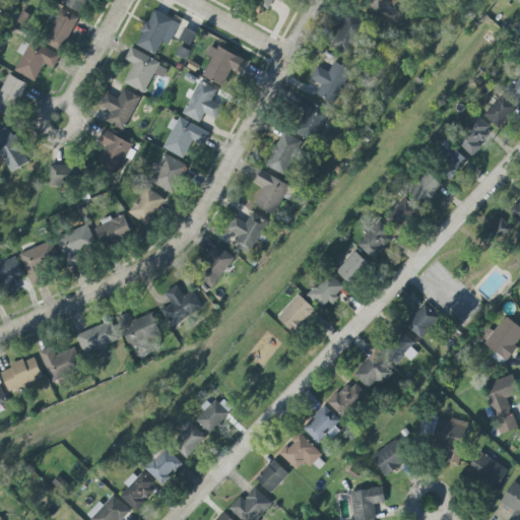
[(81,13),(87,0),(63,0),(62,4),(81,13)]
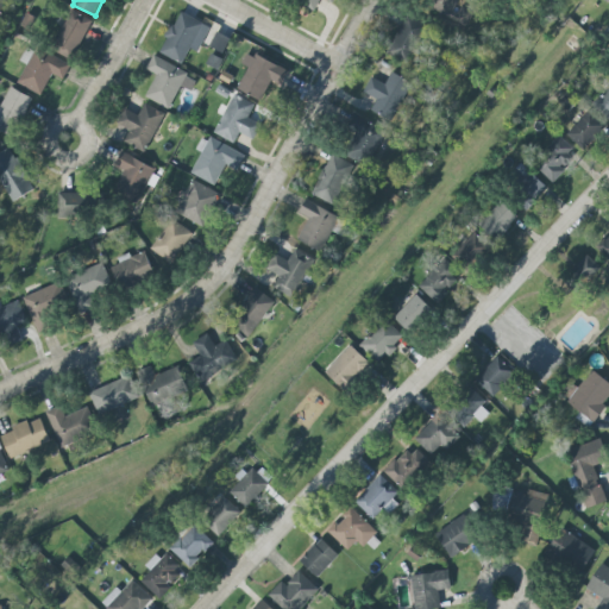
[(333,0),(299,0),(297,4),(314,11),(319,0),(325,0),(332,4),(333,0)]
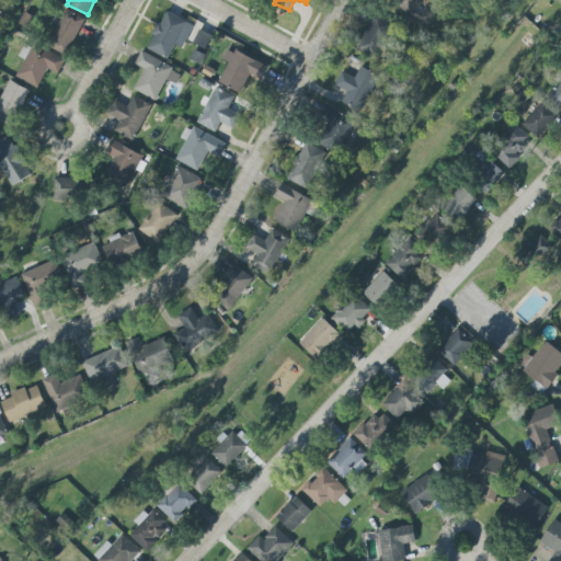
[(395,0),(392,6),(413,16),(422,0),(428,0),(431,1),(431,0),(395,0)]
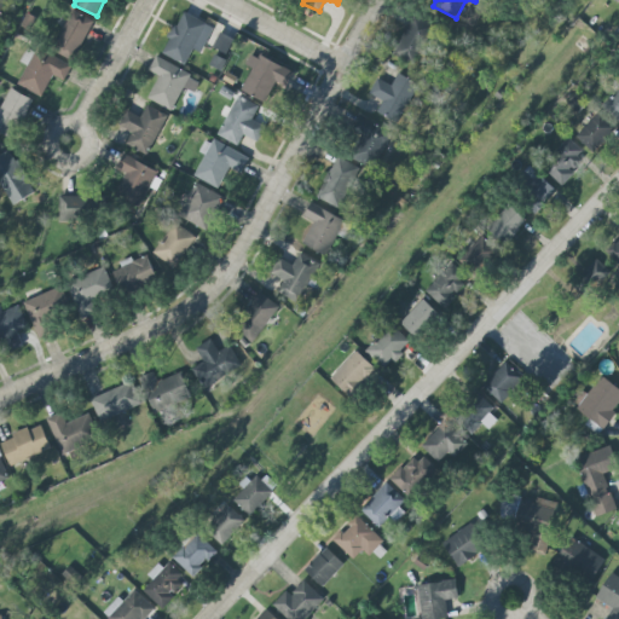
[(93,22),(71,10),(50,48),(71,61),(93,22)]
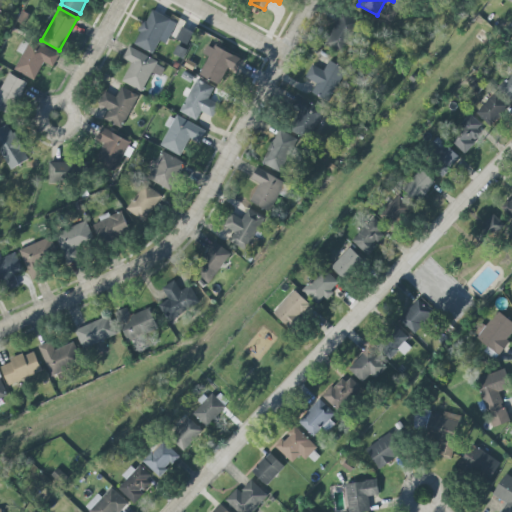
[(134,45),(153,54),(159,41),(166,44),(176,22),(150,10),(134,45)]
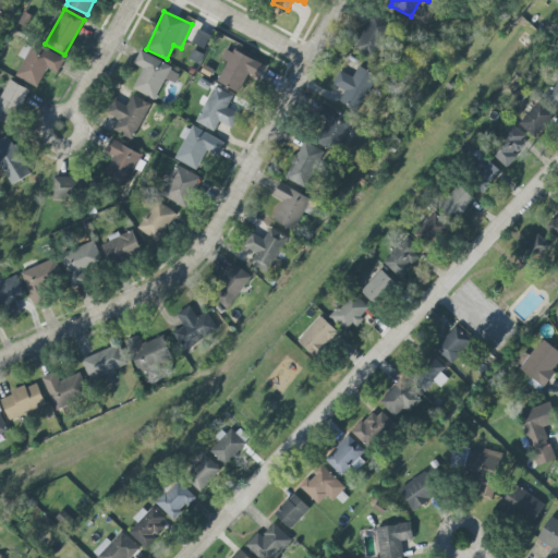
[(389,21),(368,13),(354,50),(375,58),(389,21)]
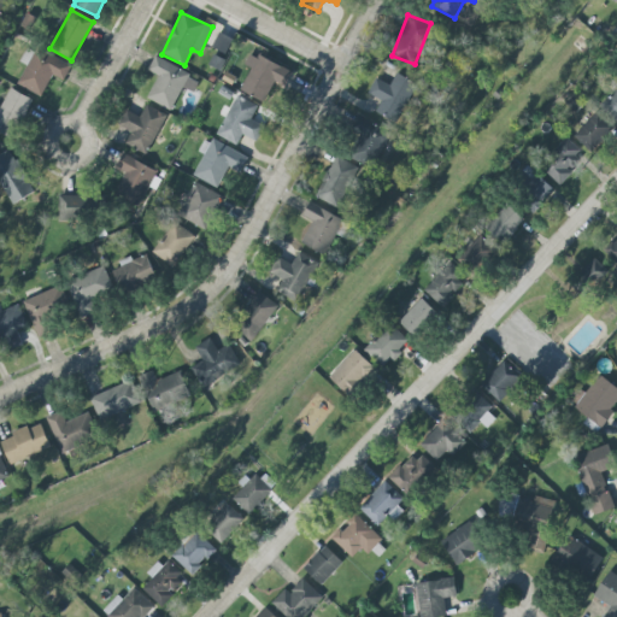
[(63,81),(71,65),(36,47),(17,84),(40,97),(52,75),(63,81)]
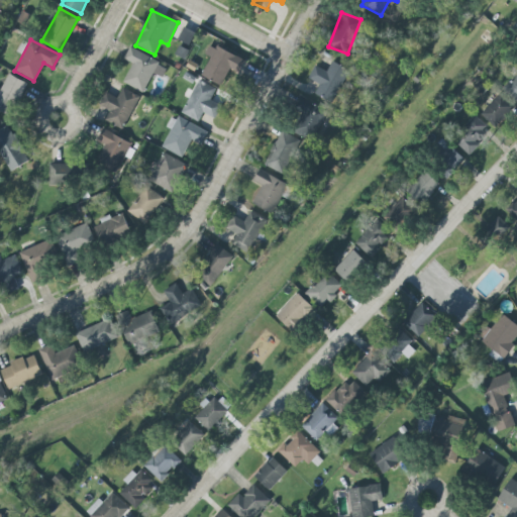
[(201,76),(221,86),(229,69),(239,74),(246,61),(209,43),(204,55),(209,58),(201,76)]
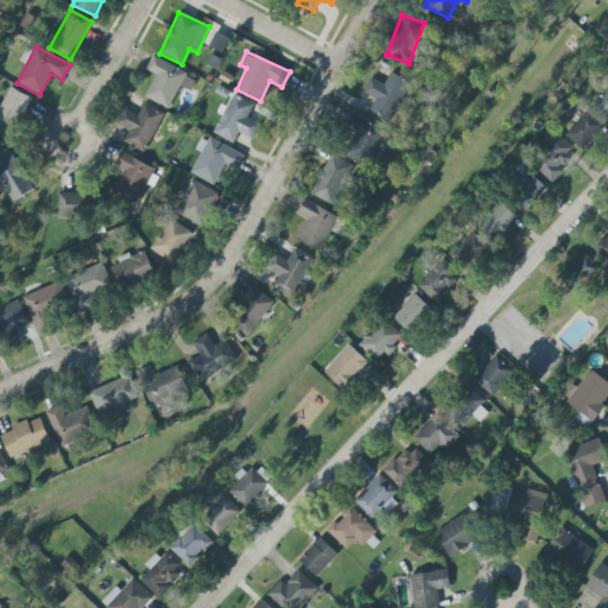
[(144,96),(168,108),(179,86),(190,92),(196,78),(152,56),(145,70),(156,75),(144,96)]
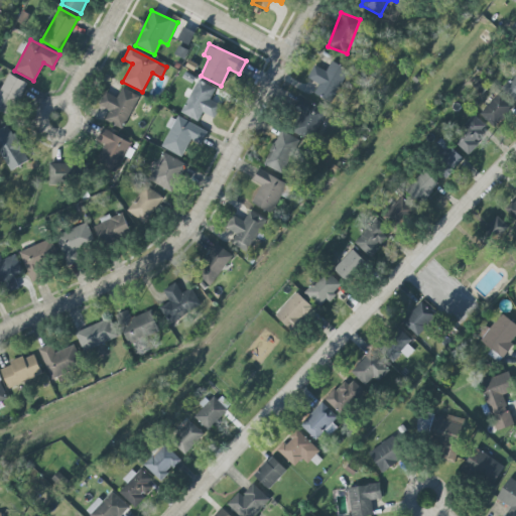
[(318,84),(313,94),(332,103),(348,70),(331,61),(326,71),(314,65),(307,79),(318,84)]
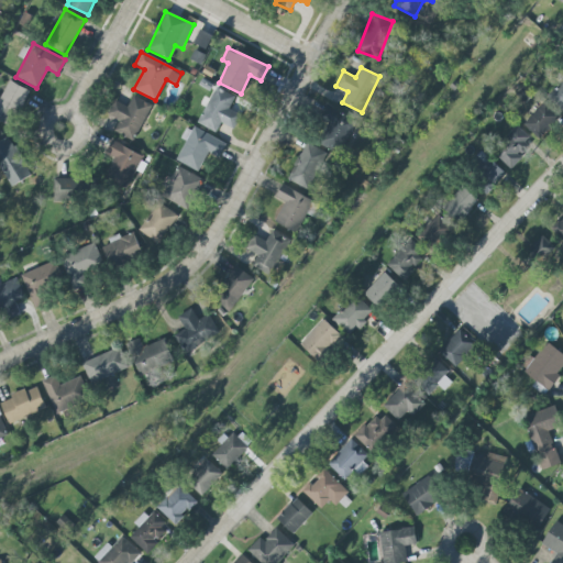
[(562,80),(562,110),(550,98),(562,80)]
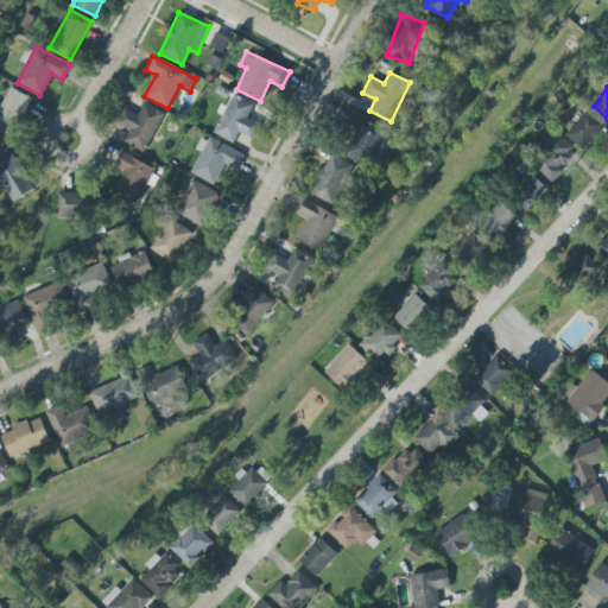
[(11,88),(0,106),(0,131),(11,137),(31,100),(11,88)]
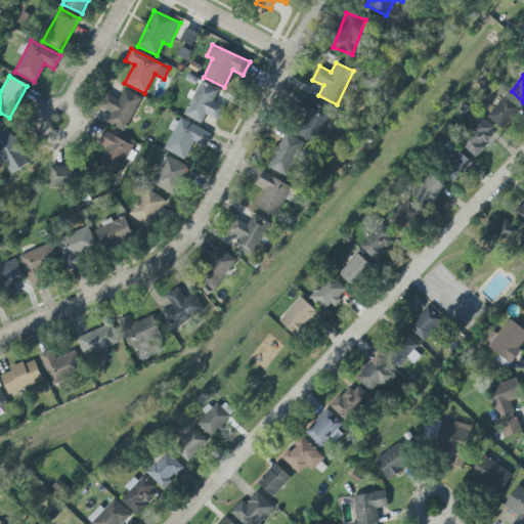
[(217,121),(224,107),(213,101),(219,90),(201,81),(183,115),(201,123),(205,115),(217,121)]
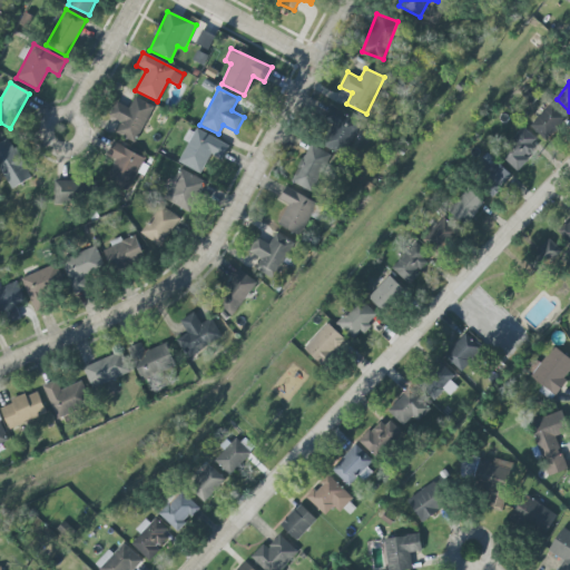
[(120,121),(115,134),(136,143),(153,105),(134,97),(129,107),(115,101),(108,116),(120,121)]
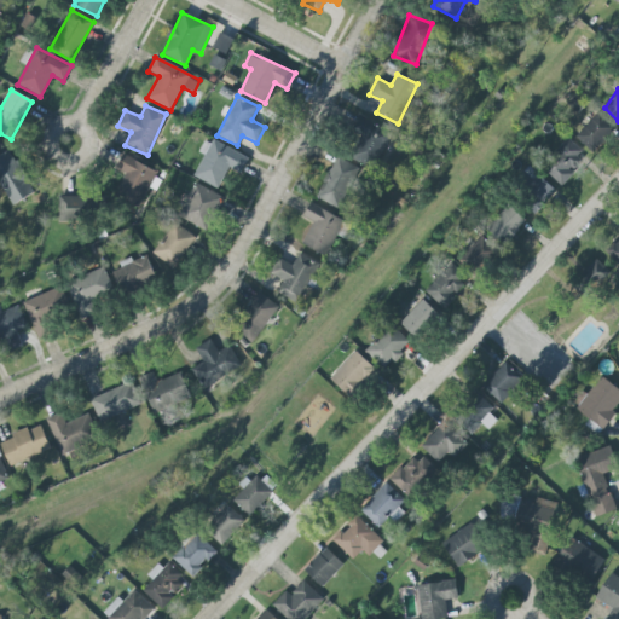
[(597,114),(613,127),(599,146),(593,145),(596,148),(591,152),(574,137),(597,114)]
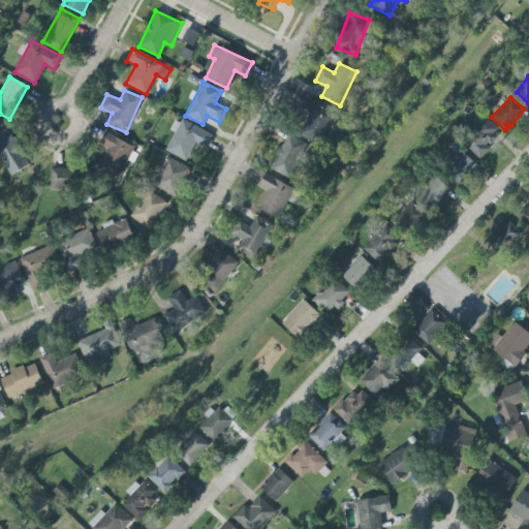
[(335,114),(307,99),(301,112),(308,116),(299,133),(318,145),(335,114)]
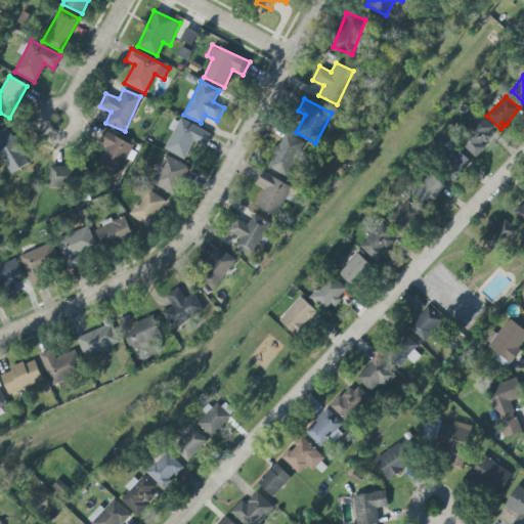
[(481,117),(491,127),(487,132),(491,136),(488,141),(484,142),(482,141),(481,142),(484,146),(475,158),(457,140),(481,117)]
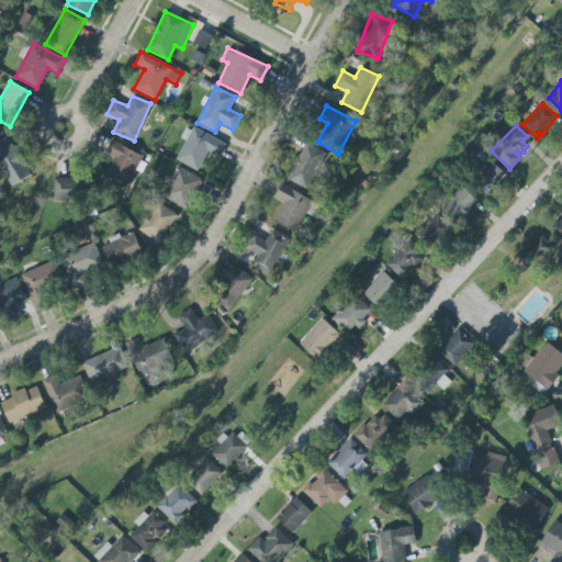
[(225,144),(193,126),(175,159),(197,171),(208,153),(217,158),(225,144)]
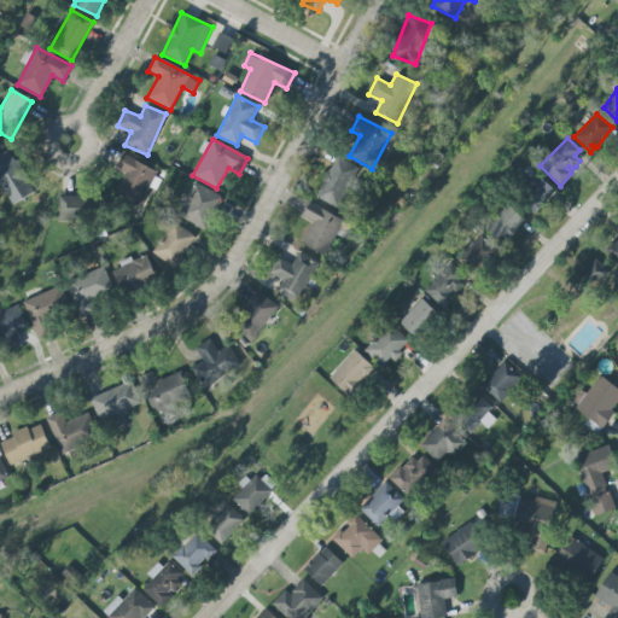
[(0,155),(0,185),(10,205),(34,193),(11,150),(0,155)]
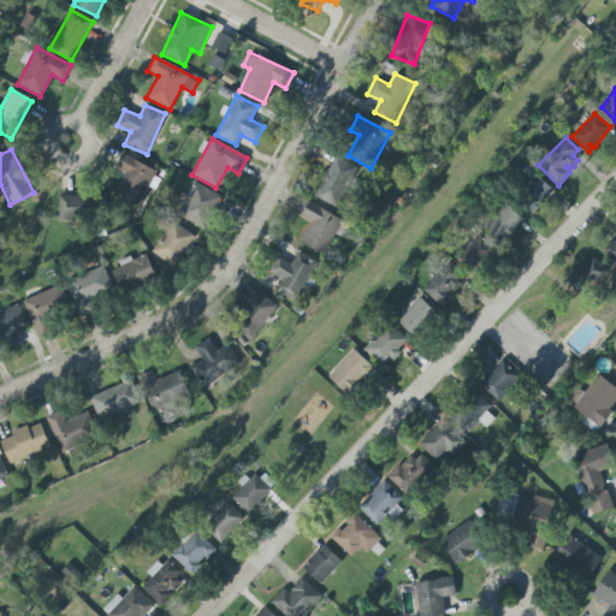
[(114,167),(125,173),(114,191),(136,205),(157,172),(124,152),(114,167)]
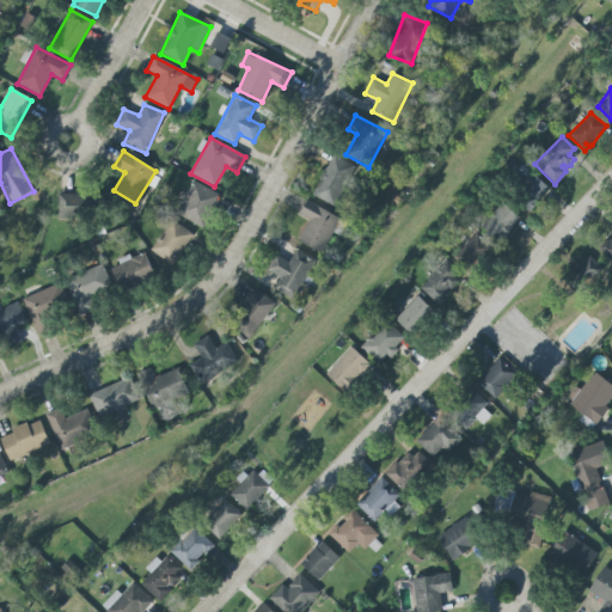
[(313,197),(337,207),(354,165),(330,155),(313,197)]
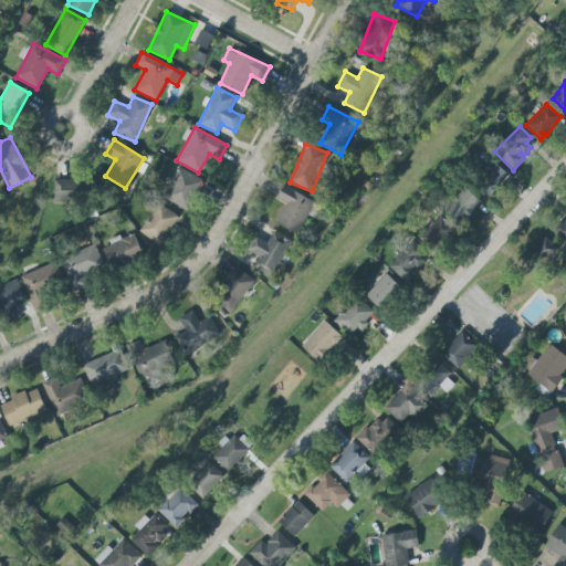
[(483,152),(506,173),(482,200),(459,177),(483,152)]
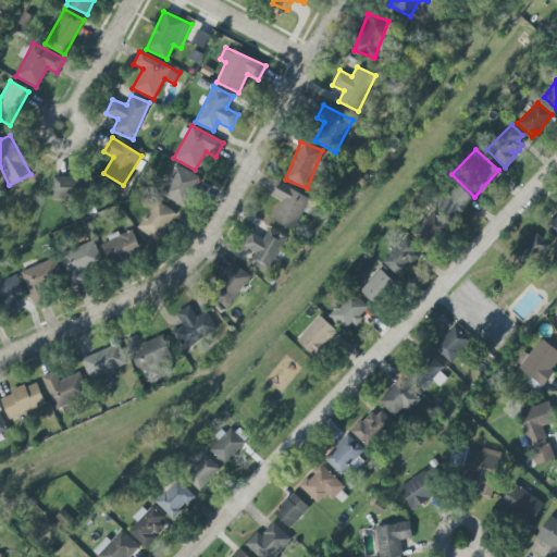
[(200,176),(175,165),(161,196),(186,208),(200,176)]
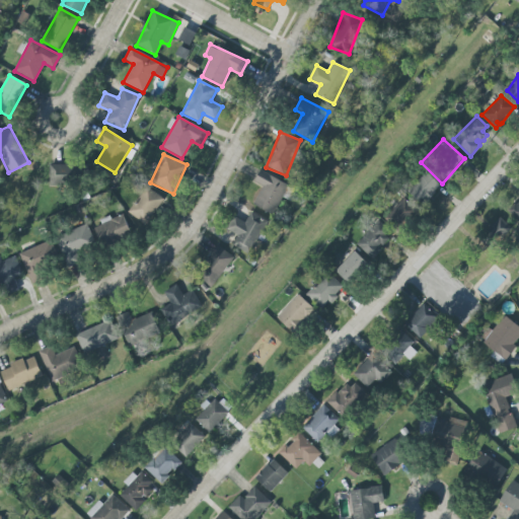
[(49,184),(82,186),(82,165),(50,164),(49,184)]
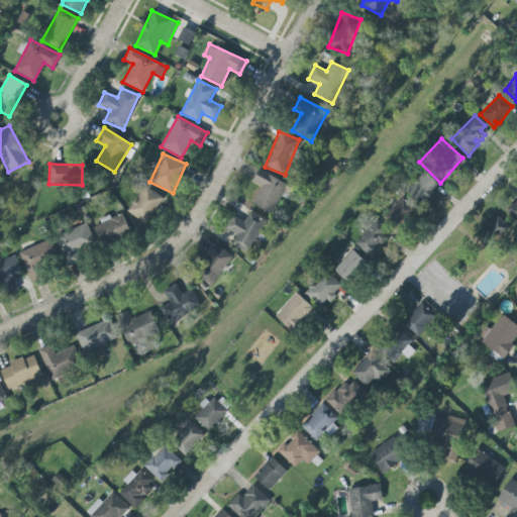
[(406,191),(422,173),(426,175),(427,174),(438,184),(432,191),(429,196),(423,200),(419,204),(406,191)]
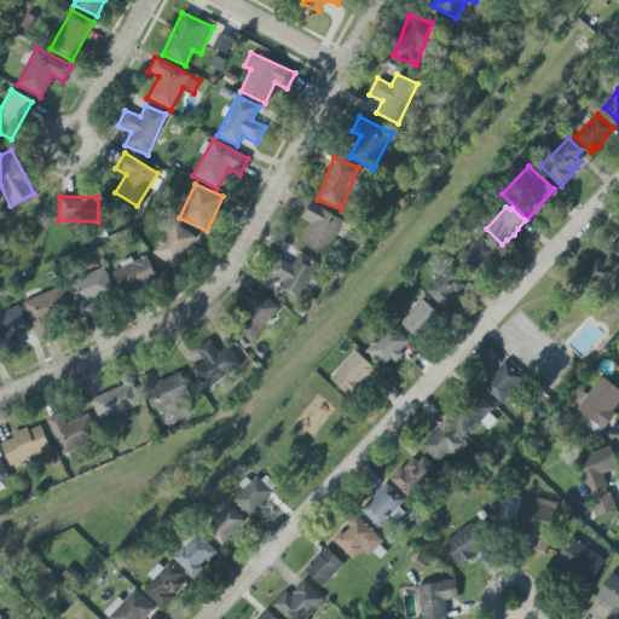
[(195,237),(174,223),(151,253),(173,268),(195,237)]
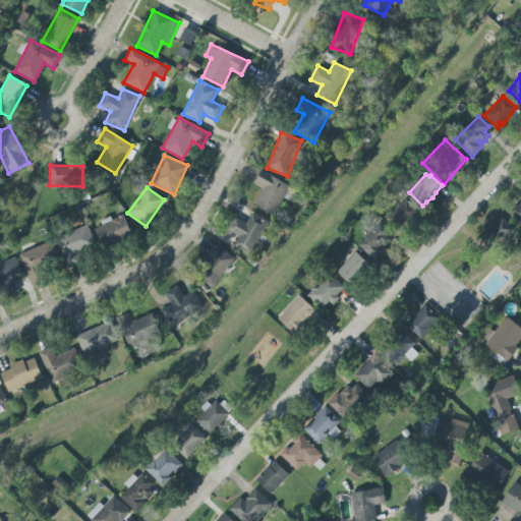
[(386,219),(405,198),(420,215),(402,234),(386,219)]
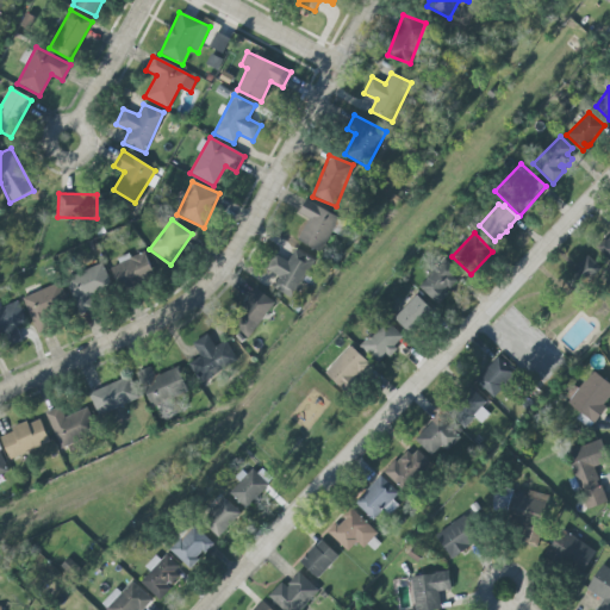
[(609,261),(609,234),(596,247),(609,261)]
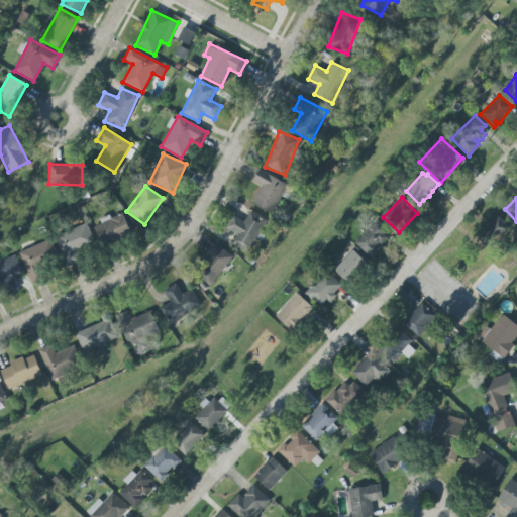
[(267,220),(249,211),(243,221),(232,215),(224,228),(236,234),(230,244),(248,253),(267,220)]
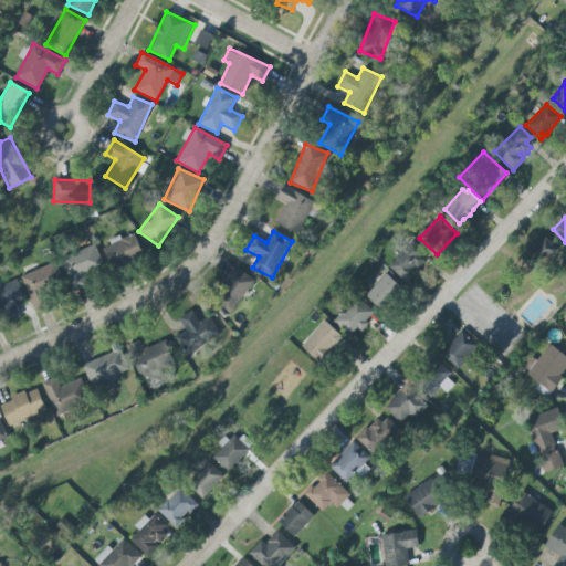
[(143,258),(134,233),(119,239),(103,244),(111,269),(143,258)]
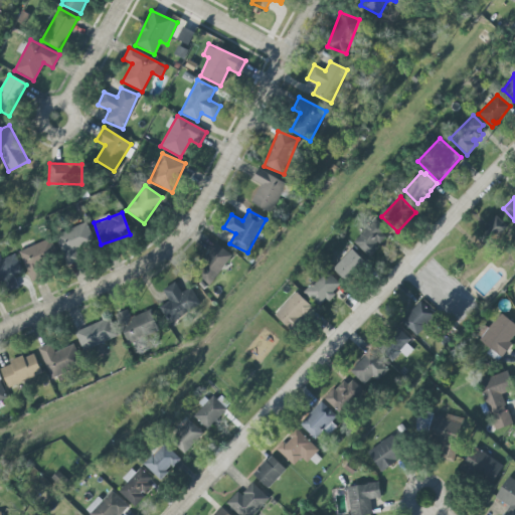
[(507,223),(493,216),(482,236),(496,244),(507,223)]
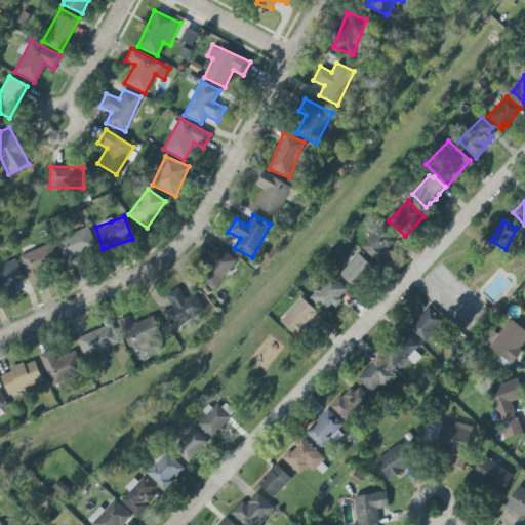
[(361,247),(381,223),(393,234),(390,237),(393,241),(387,248),(385,246),(382,249),(385,252),(376,263),(361,247)]
